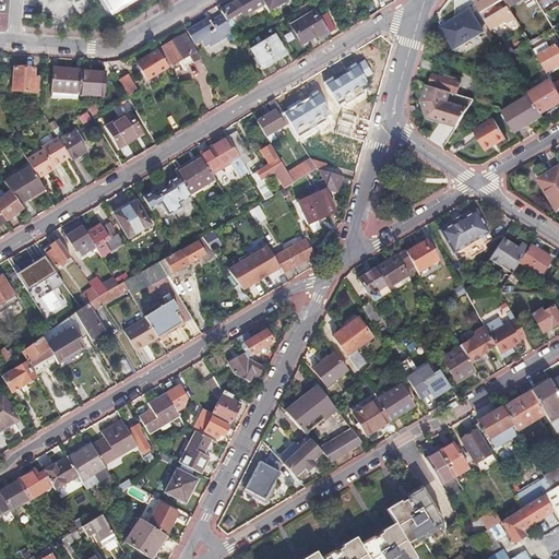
[(102,0),(110,14),(134,0),(102,0)]
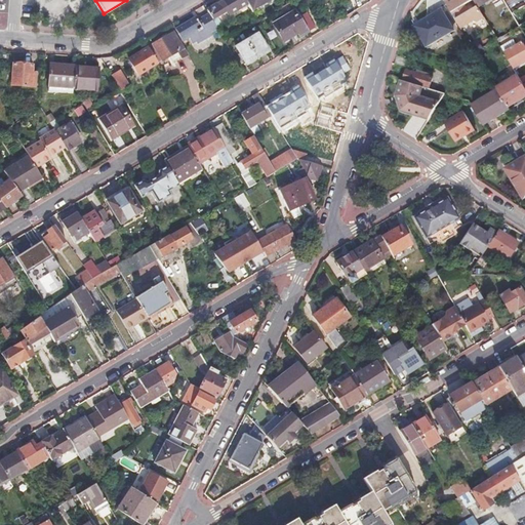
[(224,0),(207,10),(212,18),(230,9),(232,13),(246,5),(243,0),(224,0)]
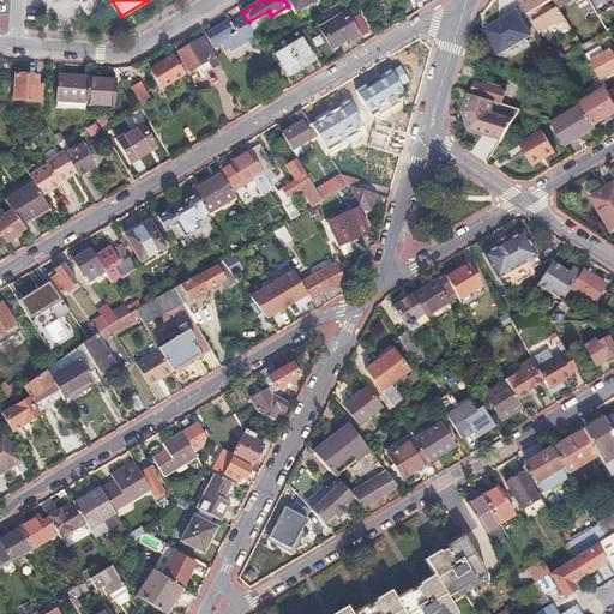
[(284,0),(288,6),(293,13),(317,0),(284,0)]
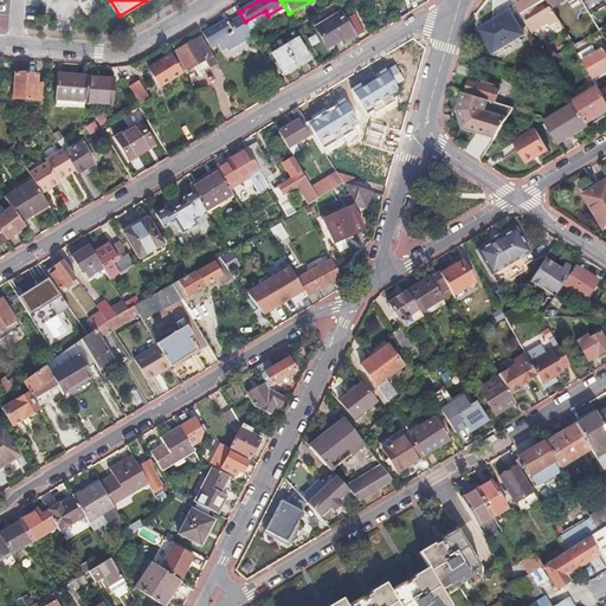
[(510,0),(532,33),(545,25),(549,26),(558,20),(550,8),(540,14),(535,7),(546,0),(510,0)]
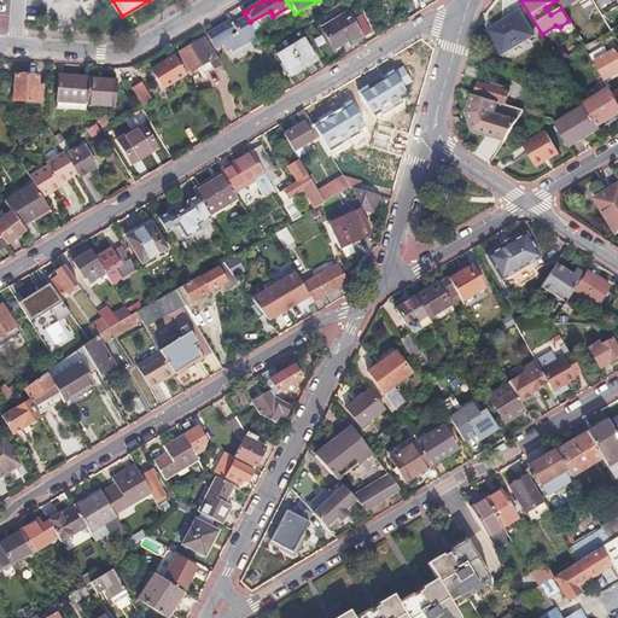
[(617,0),(592,0),(611,31),(617,27),(617,0)]
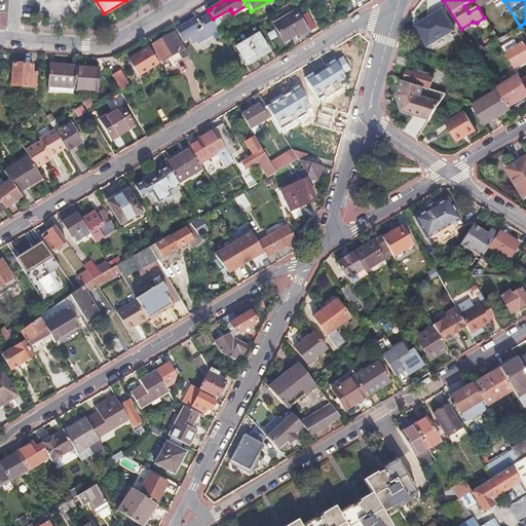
[(299,16),(295,9),(273,23),(284,40),(297,32),(300,36),(308,31),(306,28),(299,16)]
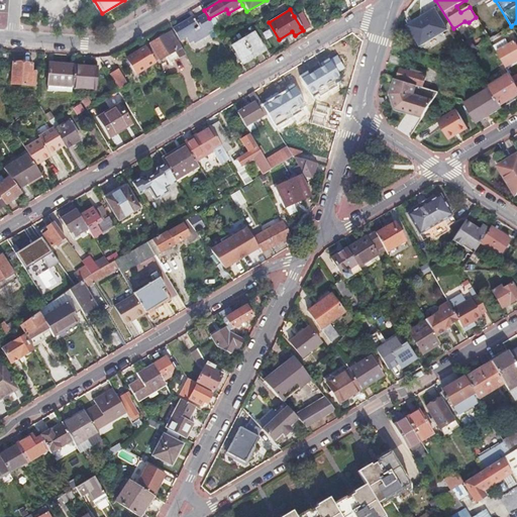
[(421,18),(422,20),(409,28),(414,37),(417,35),(422,43),(445,30),(433,10),(421,18)]
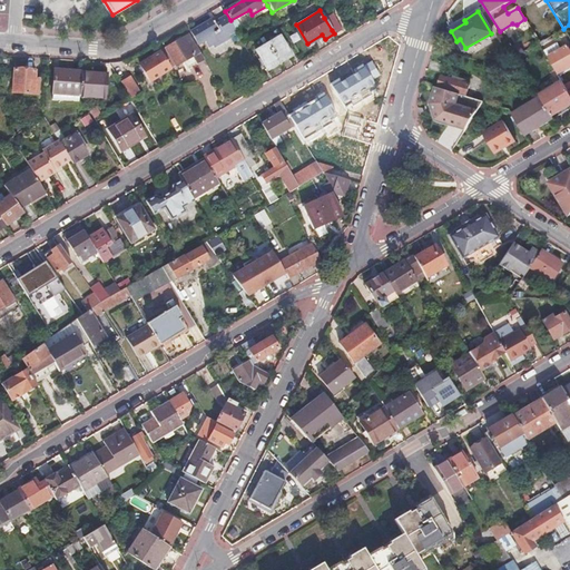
[(324,18),(332,30),(340,27),(332,15),(324,18)]
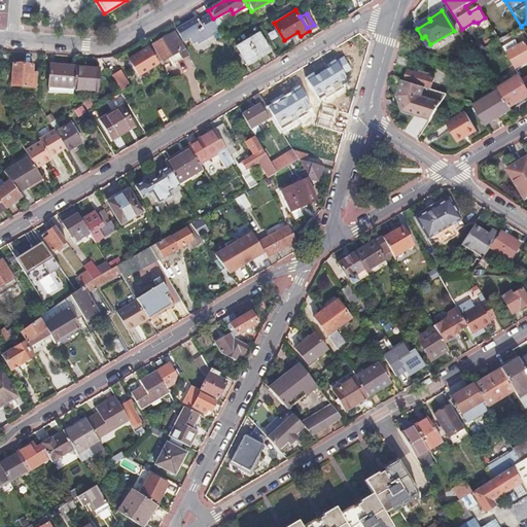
[(218,30),(210,16),(199,23),(199,22),(198,23),(196,21),(177,32),(183,42),(189,38),(191,37),(190,37),(192,36),(197,42),(198,41),(199,43),(201,42),(202,42),(203,42),(202,41),(205,39),(206,40),(207,39),(206,39),(209,37),(210,38),(211,37),(210,36),(211,36),(210,34),(218,30)]
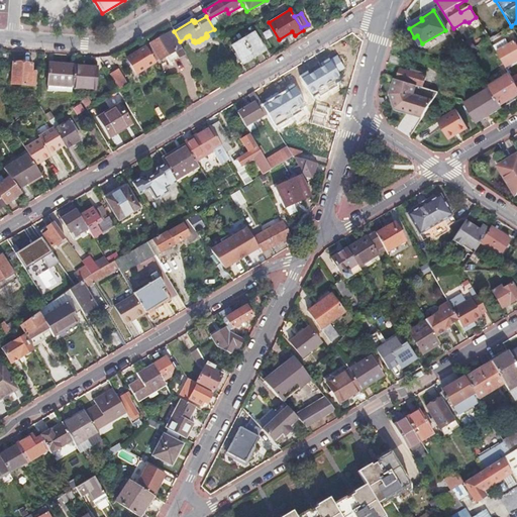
[(171,31),(144,46),(144,47),(153,63),(159,60),(160,61),(166,57),(174,52),(178,59),(185,55),(181,47),(171,31)]
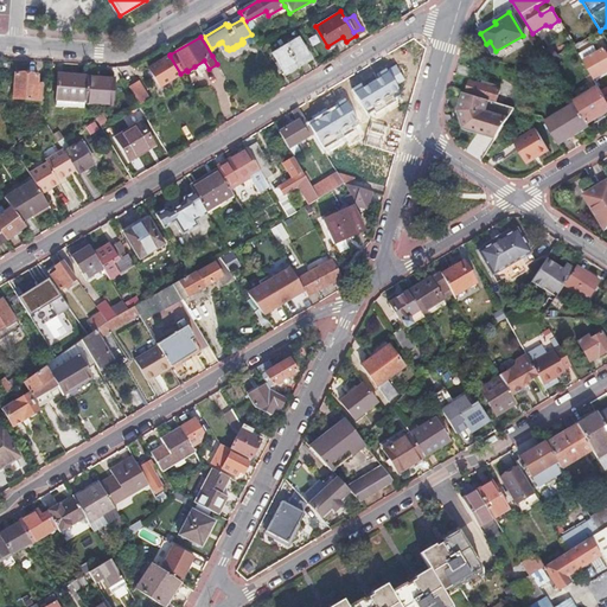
[(308,59),(298,40),(272,55),(283,75),(308,59)]
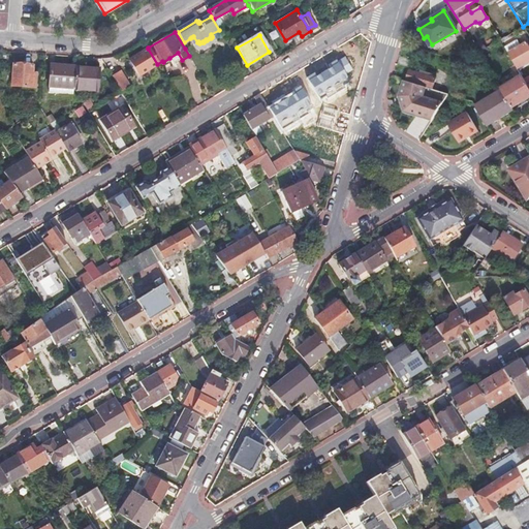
[(528,47),(527,43),(508,55),(518,70),(528,63),(528,47)]
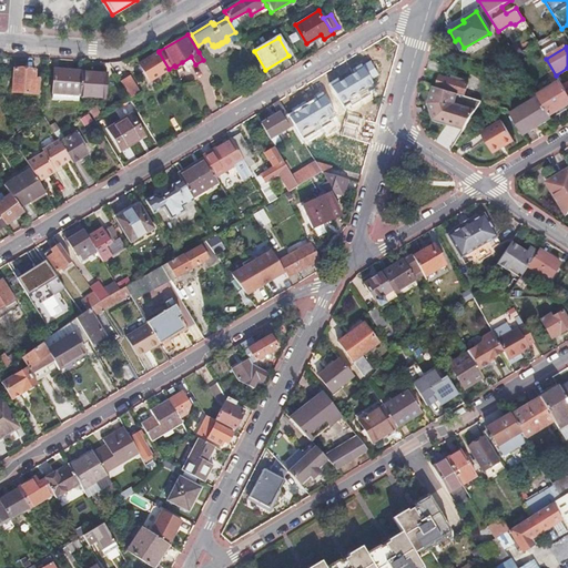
[(149,82),(170,69),(169,69),(159,52),(139,64),(149,82)]
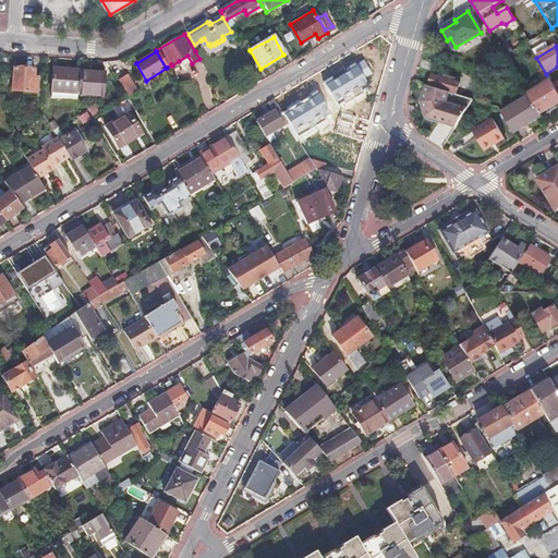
[(187,56),(179,61),(184,69),(192,63),(187,56)]
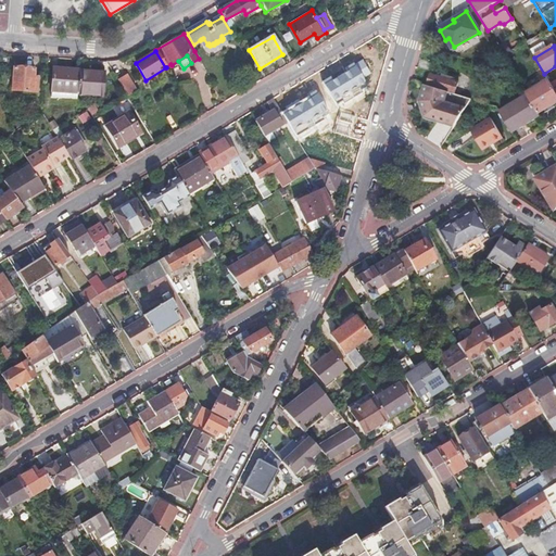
[(328,77),(319,83),(335,106),(341,102),(342,105),(361,93),(359,91),(365,87),(361,79),(369,75),(361,60),(352,65),(351,63),(343,68),(345,72),(330,80),(328,77)]
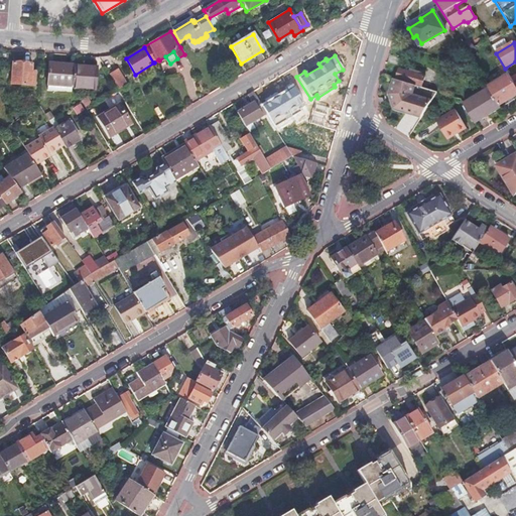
[(31,73),(32,65),(12,62),(10,85),(34,86),(35,73),(31,73)]
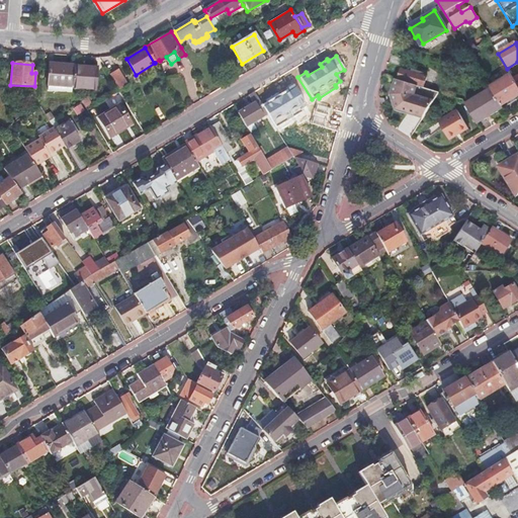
[(71,86),(73,66),(50,63),(48,84),(71,86)]
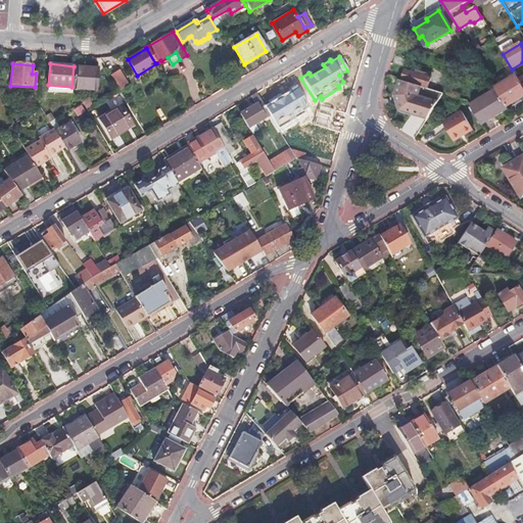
[(97,68),(74,66),(72,87),(72,88),(95,90),(97,68)]
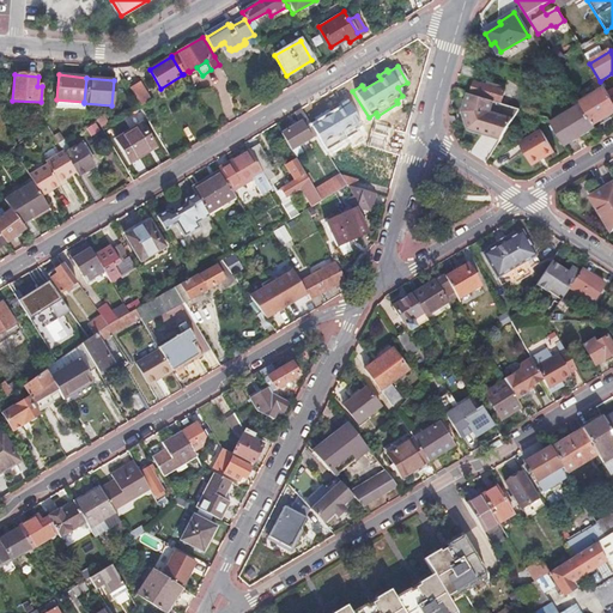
[(575,97),(581,107),(593,126),(612,114),(612,103),(607,93),(600,82),(594,85),(575,97)]
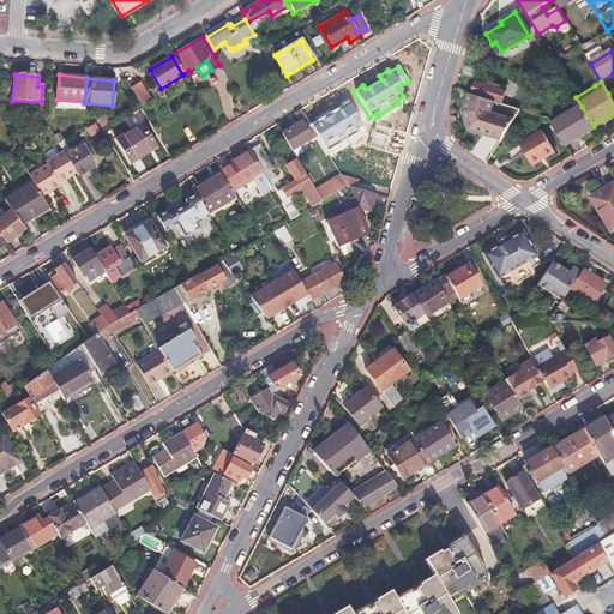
[(501,103),(505,92),(475,83),(471,94),(501,103)]
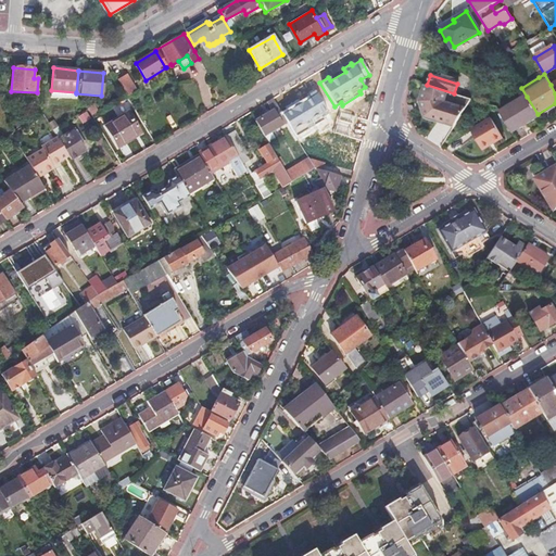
[(125,76),(117,81),(126,97),(134,92),(125,76)]
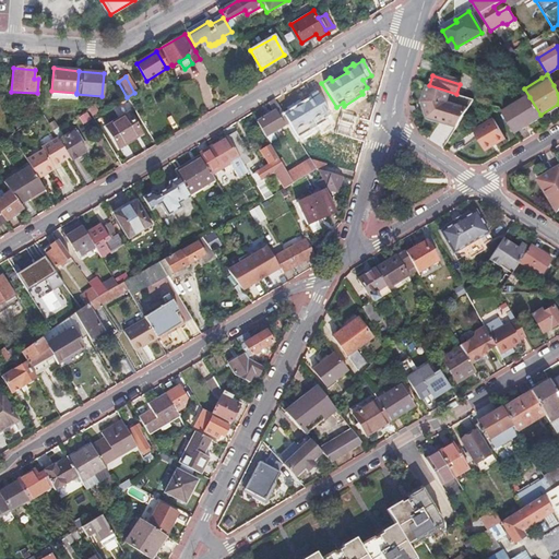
[(464,97),(473,100),(478,87),(471,84),(464,97)]
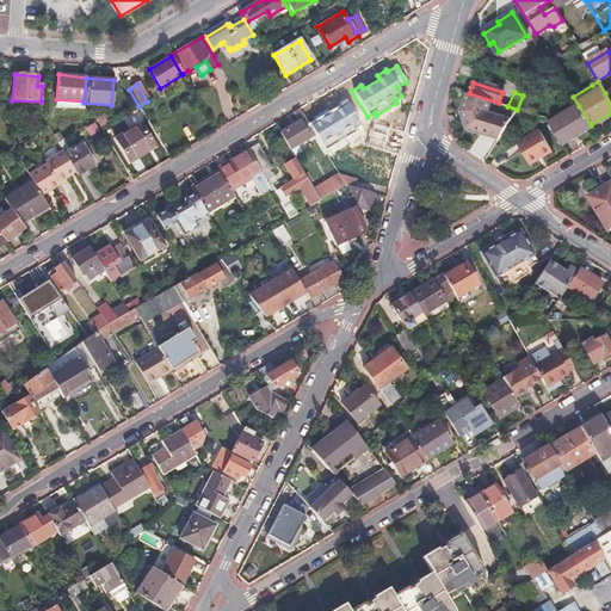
[(464,133),(487,139),(487,135),(468,129),(462,112),(467,94),(464,94),(458,113),(464,133)]
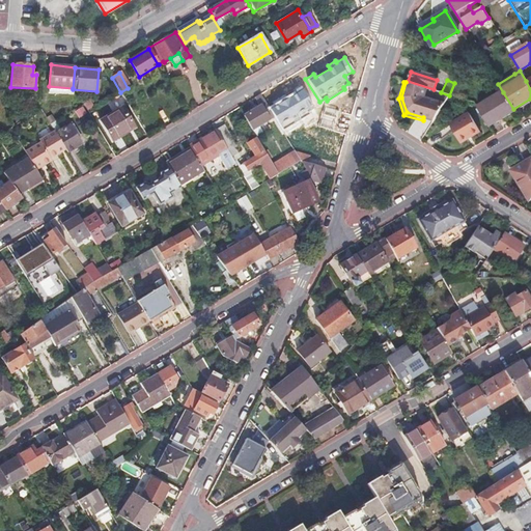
[(431,123),(449,95),(441,92),(406,82),(401,98),(407,112),(423,117),(423,120),(431,123)]
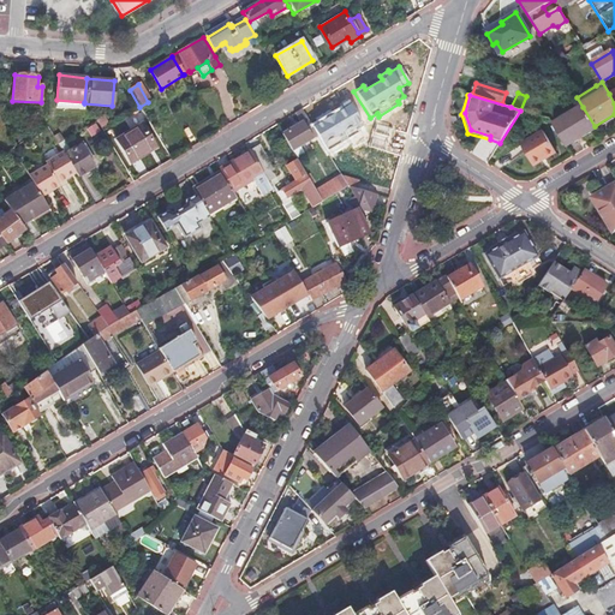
[(84,103),(84,102),(57,100),(55,108),(84,111),(84,103)]
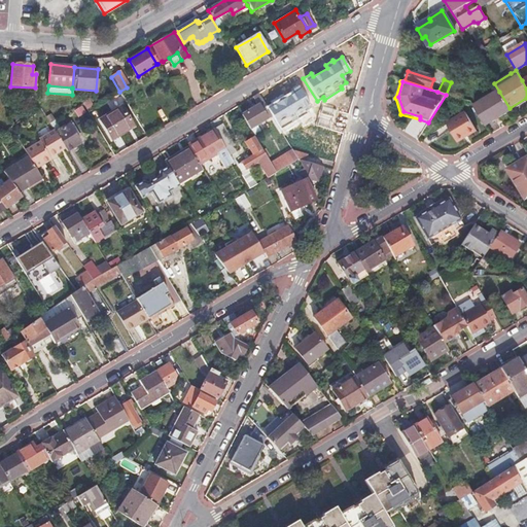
[(271,107),(268,109),(272,116),(281,131),(307,115),(305,112),(311,109),(297,86),(290,91),(292,95),(285,99),(282,94),(269,102),(271,107)]
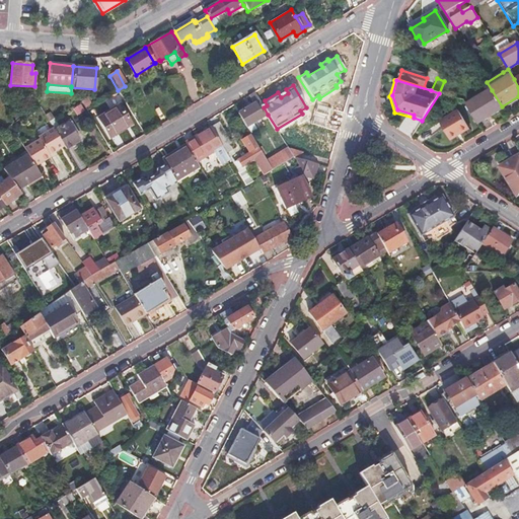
[(477,125),(503,109),(502,106),(492,90),(465,105),(477,125)]
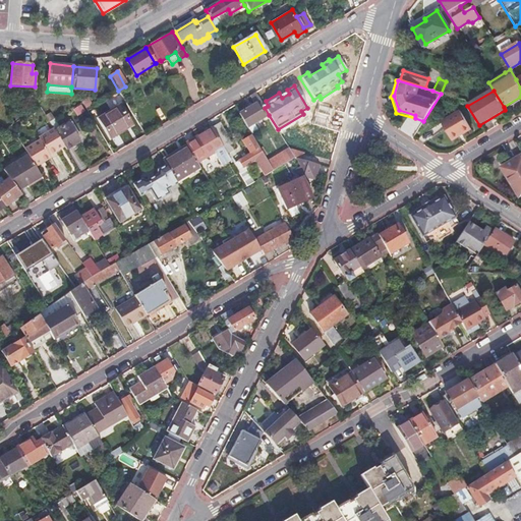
[(265,108),(255,93),(249,97),(254,105),(238,114),(246,128),(269,115),(265,108)]
